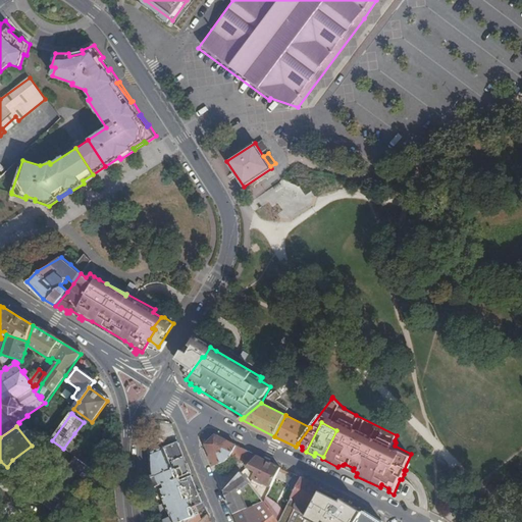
[(63,449),(70,454),(82,437),(74,433),(63,449)]
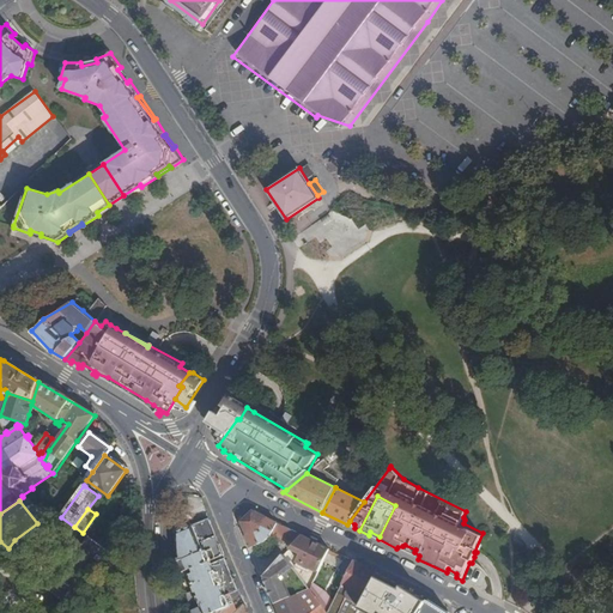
[(291,546),(301,535),(253,511),(242,521),(253,547),(266,542),(273,535),(291,546)]
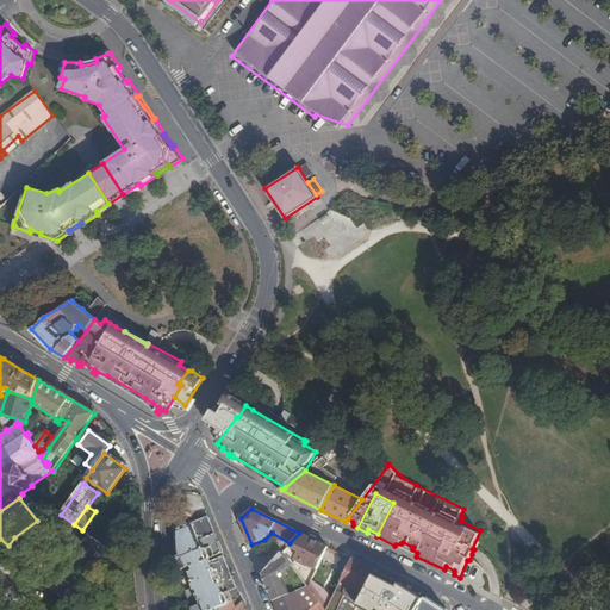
[(207,516),(175,530),(179,559),(218,542),(207,516)]
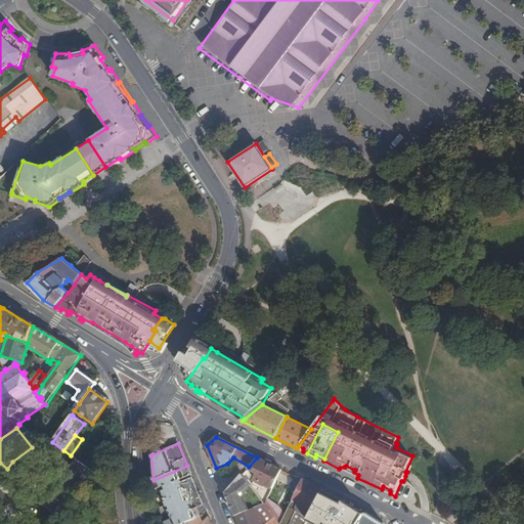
[(281,470),(257,457),(249,467),(247,469),(256,474),(253,480),(271,489),(281,470)]
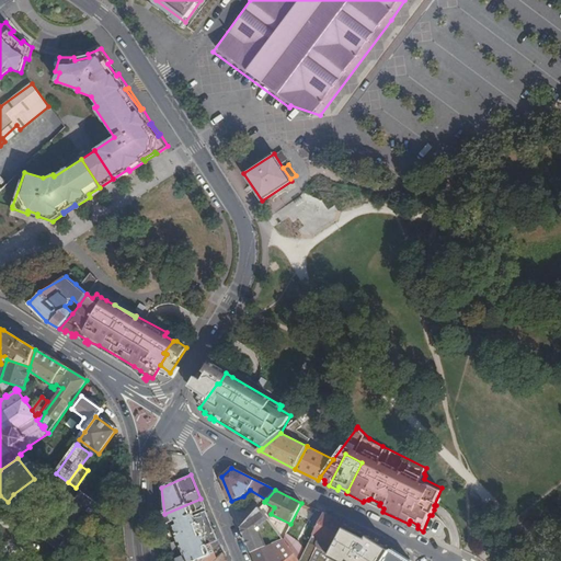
[(64,556),(102,506),(83,493),(46,542),(64,556)]
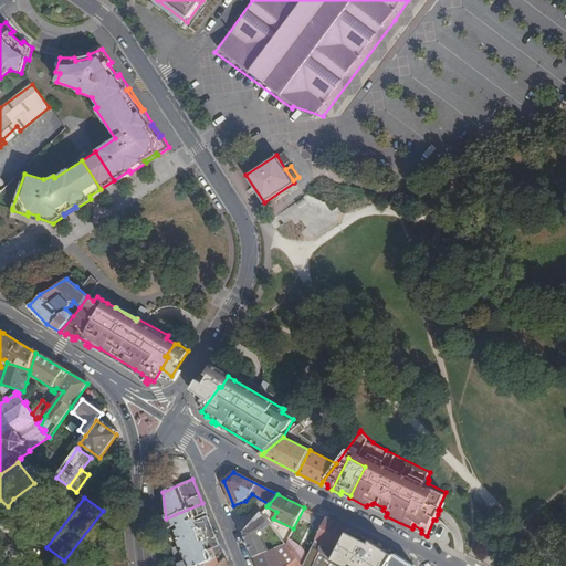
[(202,503),(166,519),(168,528),(178,524),(179,530),(175,531),(186,559),(178,563),(178,565),(199,565),(210,561),(206,551),(220,545),(208,515),(196,521),(195,517),(207,512),(202,503)]
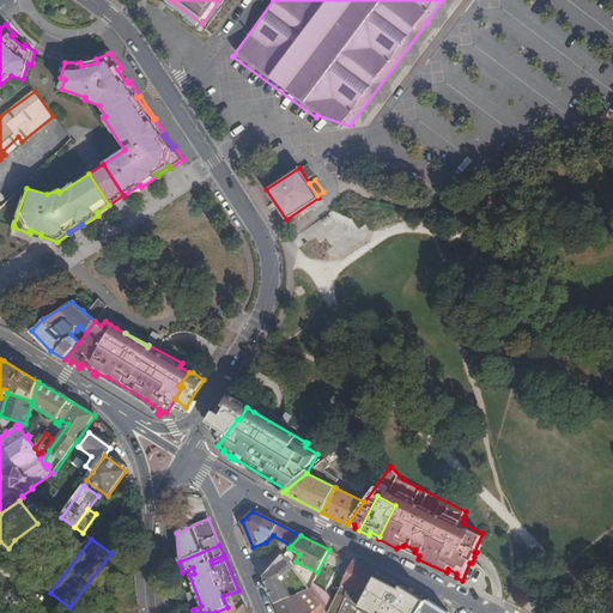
[(289,562),(283,554),(269,569),(273,576),(267,581),(277,604),(297,594),(284,564),(289,562)]
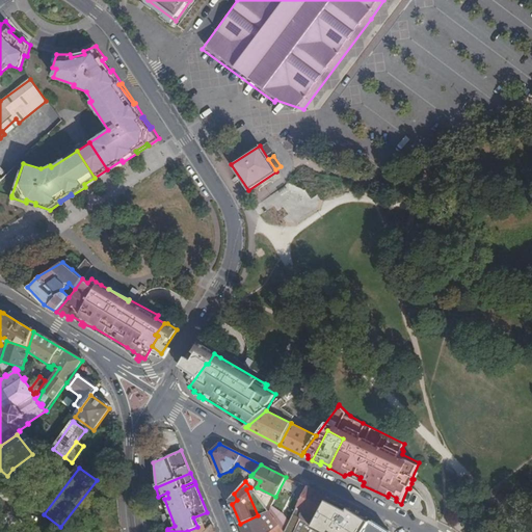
[(328,498),(307,487),(298,505),(285,531),(310,531),(314,524),(323,508),(328,498)]
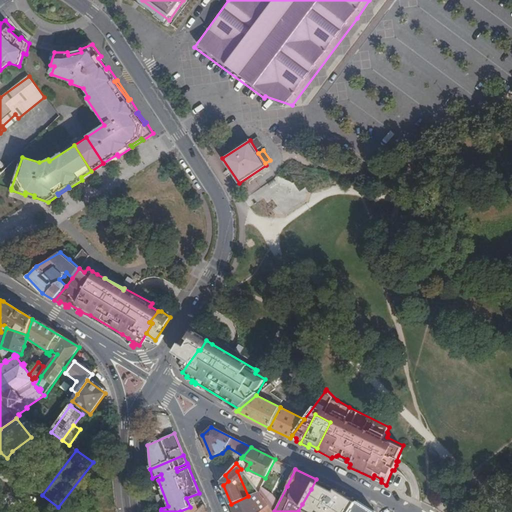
[(323,511),(331,500),(311,489),(302,504),(315,511),(323,511)]
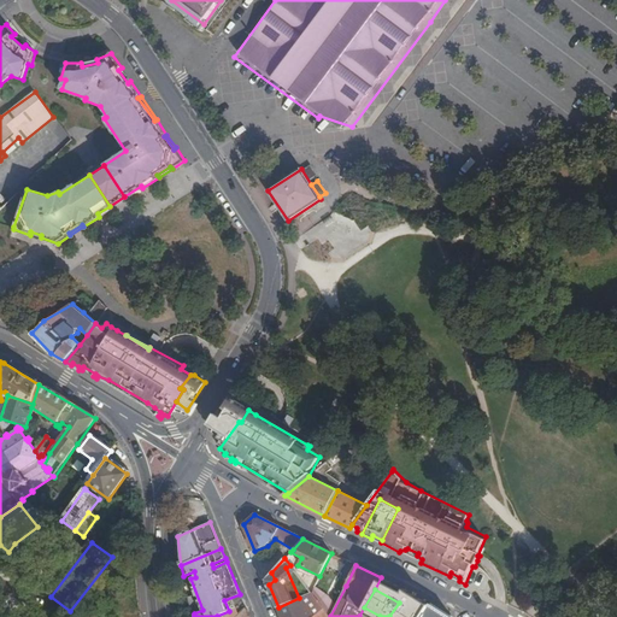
[(323,609),(312,593),(303,597),(316,615),(319,612),(323,609)]
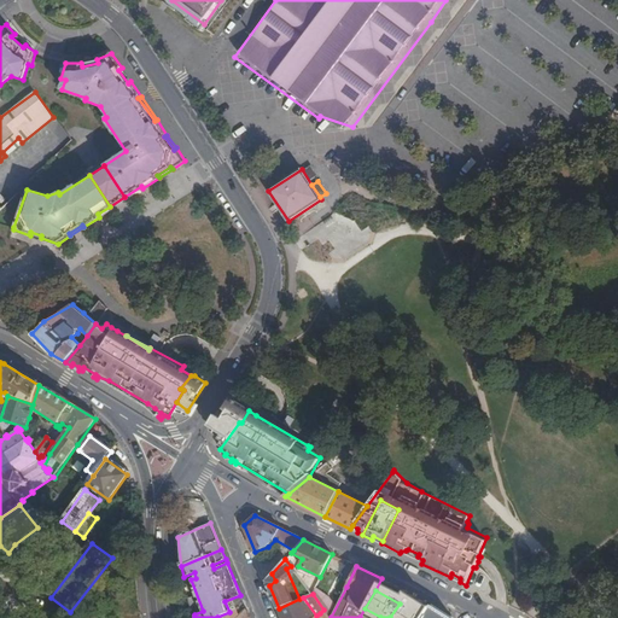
[(307,617),(299,599),(279,608),(283,617),(307,617)]
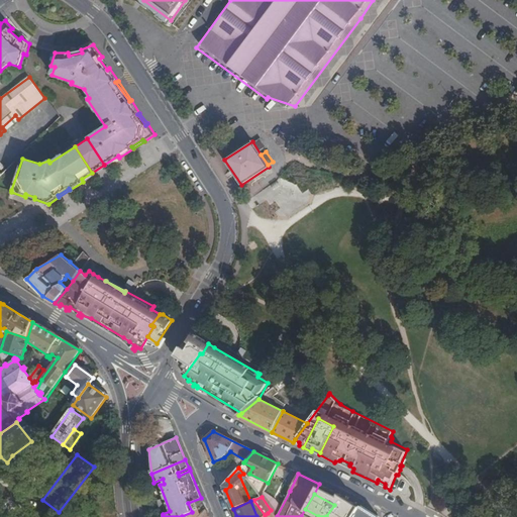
[(352,516),(334,505),(326,516),(352,516)]
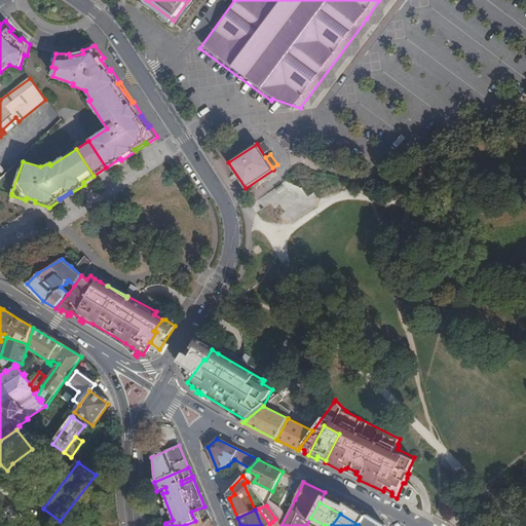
[(382,525),(367,516),(360,525),(382,525)]
